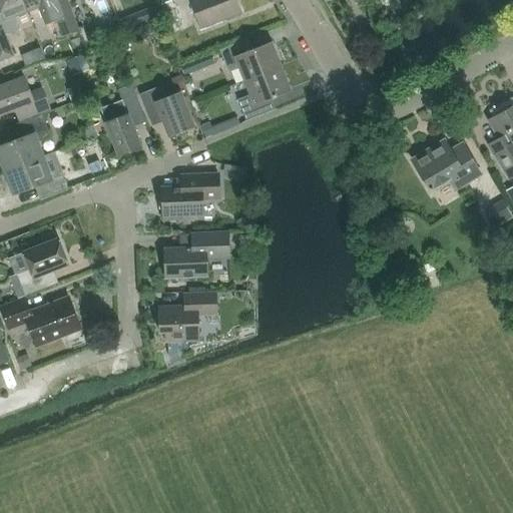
[(0,0),(0,11),(4,22),(26,13),(20,0),(0,0)]
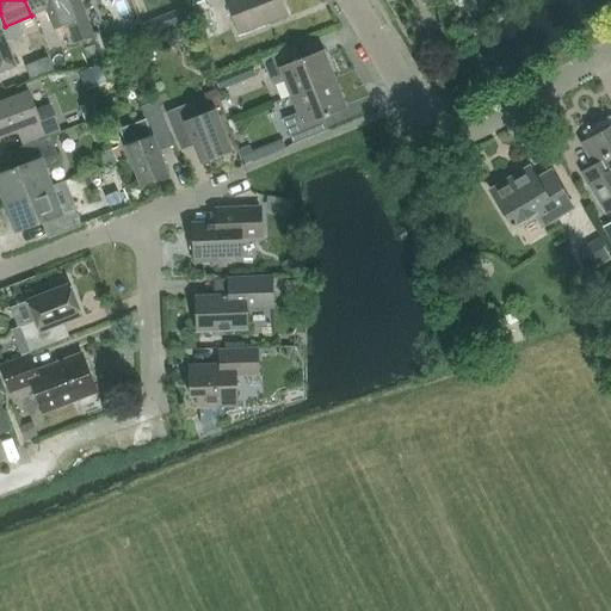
[(60,7),(60,5),(56,0),(24,0),(31,16),(47,10),(54,30),(68,24),(75,44),(93,38),(79,0),(60,7)]
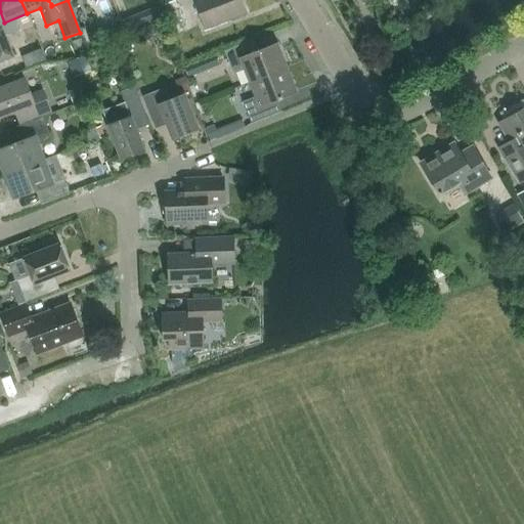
[(195,0),(206,27),(244,12),(237,0),(195,0)]
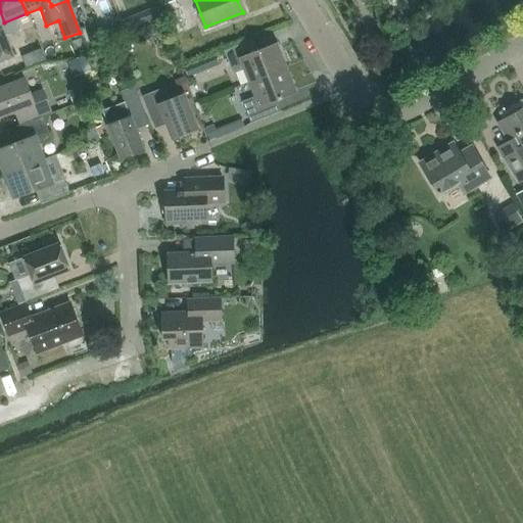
[(0,63),(14,58),(2,26),(0,26),(0,63)]
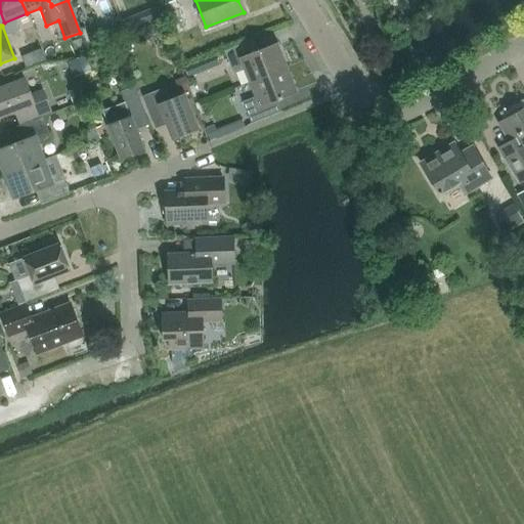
[(244,69),(250,83),(287,69),(276,44),(252,54),(248,43),(225,52),(233,73),(244,69)]
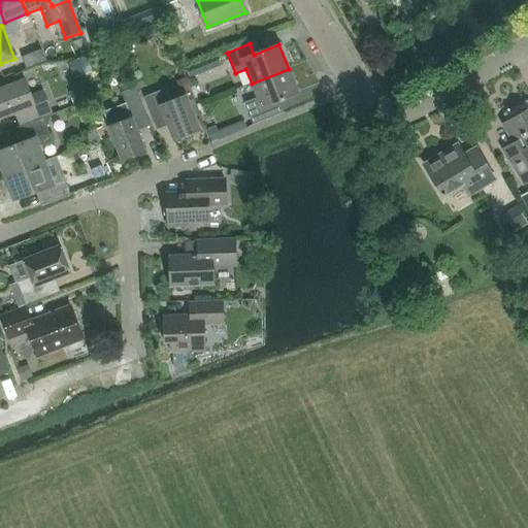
[(216,58),(195,62),(199,80),(219,75),(216,58)]
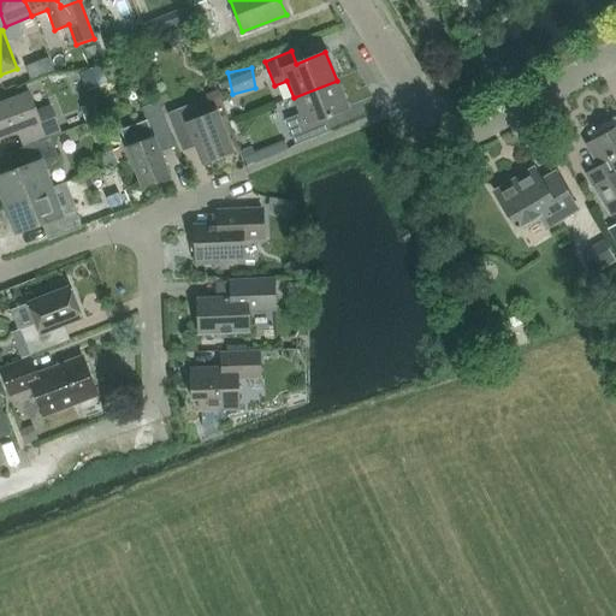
[(284,120),(295,146),(325,134),(320,122),(349,111),(337,81),(294,98),(300,114),(284,120)]
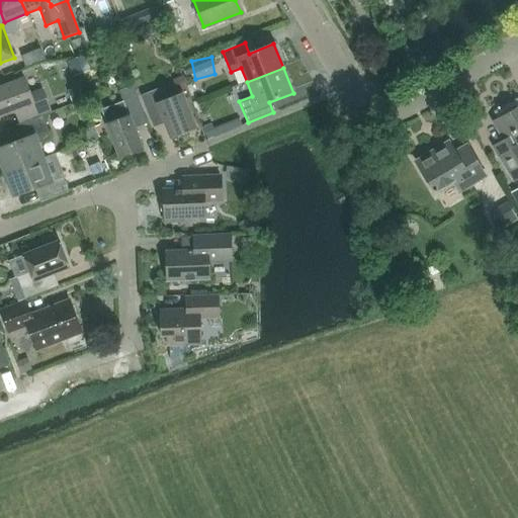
[(0,116),(14,111),(23,108),(27,119),(50,110),(42,91),(30,95),(24,79),(0,88),(0,116)]
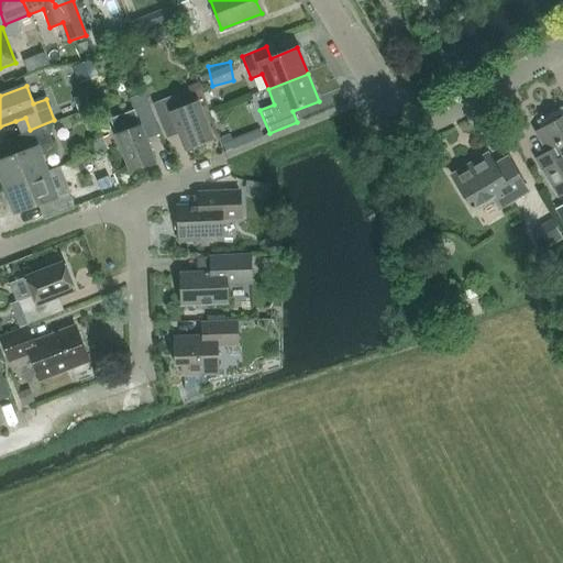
[(130,100),(134,113),(111,122),(130,172),(132,170),(136,173),(144,170),(145,165),(154,162),(144,135),(158,130),(145,94),(130,100)]
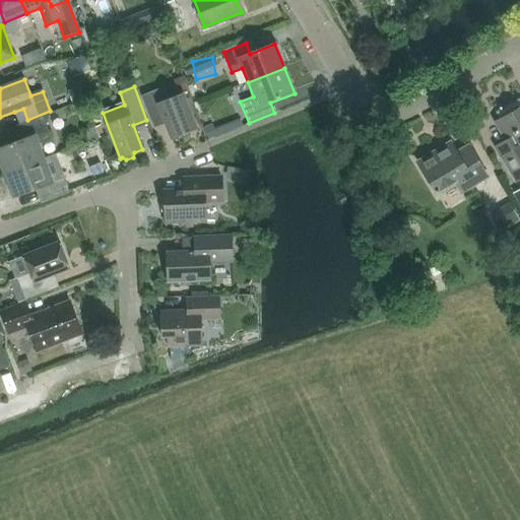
[(197,129),(183,95),(168,102),(164,88),(142,96),(155,128),(167,123),(173,139),(197,129)]
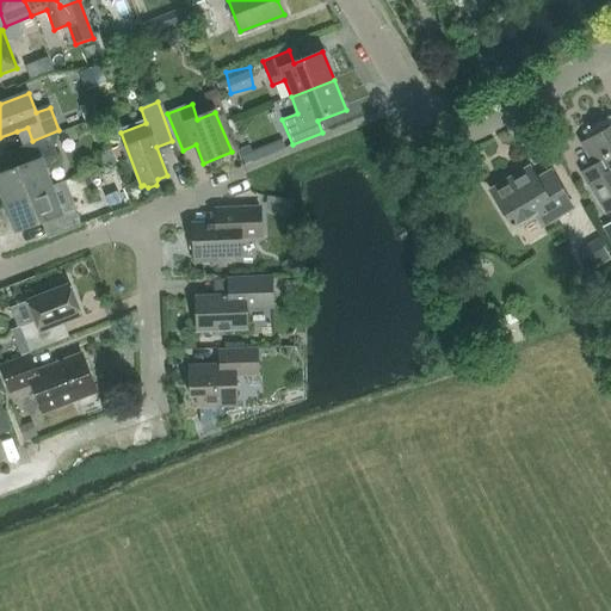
[(610,118),(610,117),(582,131),(590,143),(586,146),(603,174),(588,184),(606,215),(610,211),(610,118)]
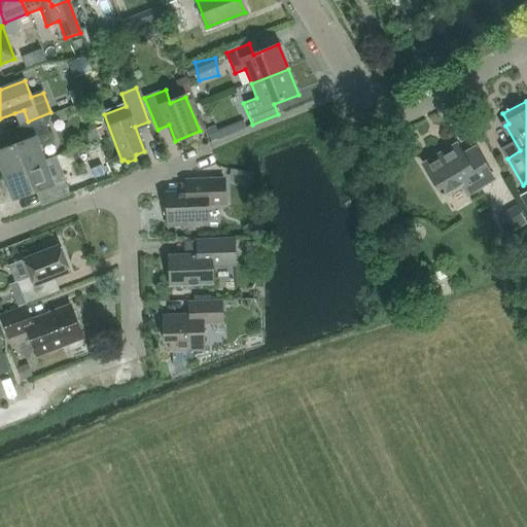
[(0,150),(0,166),(4,177),(43,162),(37,147),(51,142),(42,118),(16,129),(22,142),(0,150)]
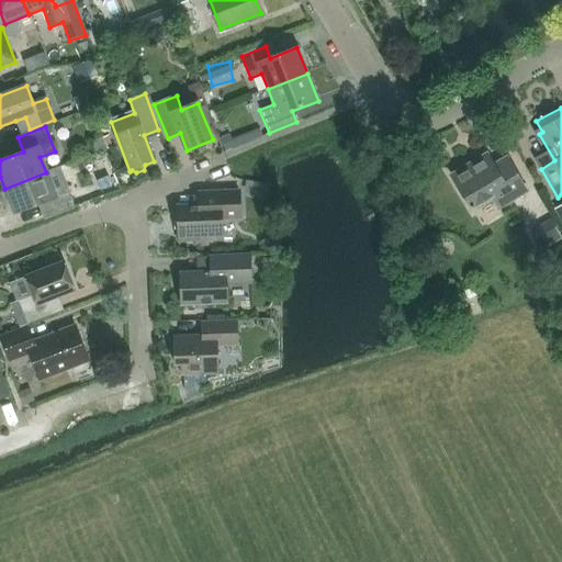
[(472,210),(493,197),(499,208),(525,192),(504,159),(493,166),(485,155),(451,176),(472,210)]
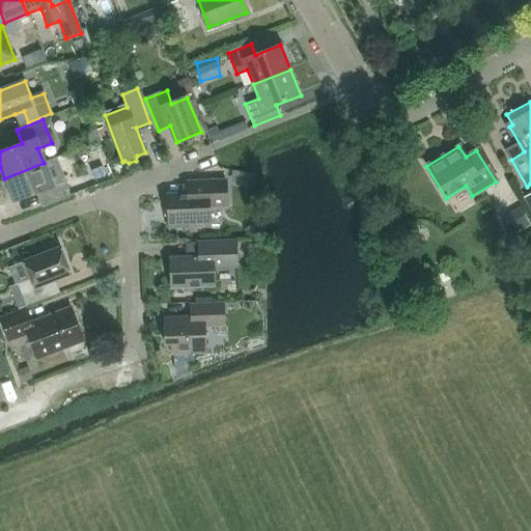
[(49,177),(44,163),(4,178),(14,202),(40,192),(46,206),(70,197),(61,173),(49,177)]
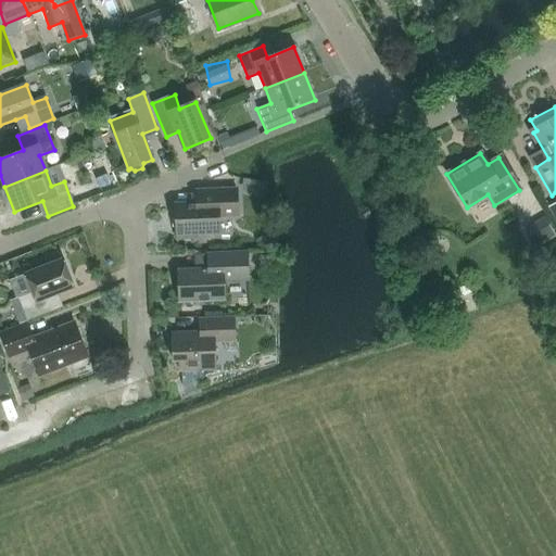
[(205,204),(175,205),(177,235),(220,232),(219,204),(238,203),(237,190),(204,191),(205,204)]
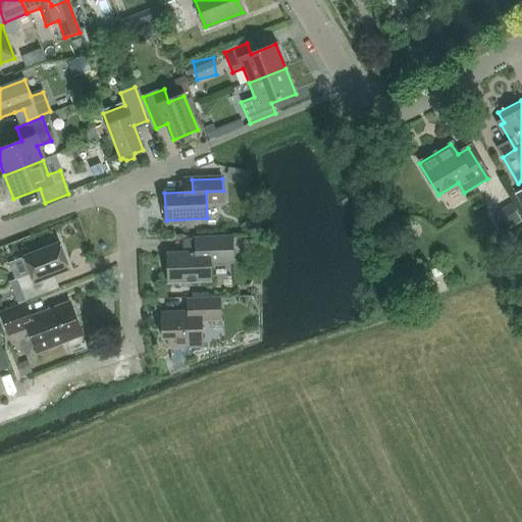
[(521,189),(513,195),(521,210),(521,189)]
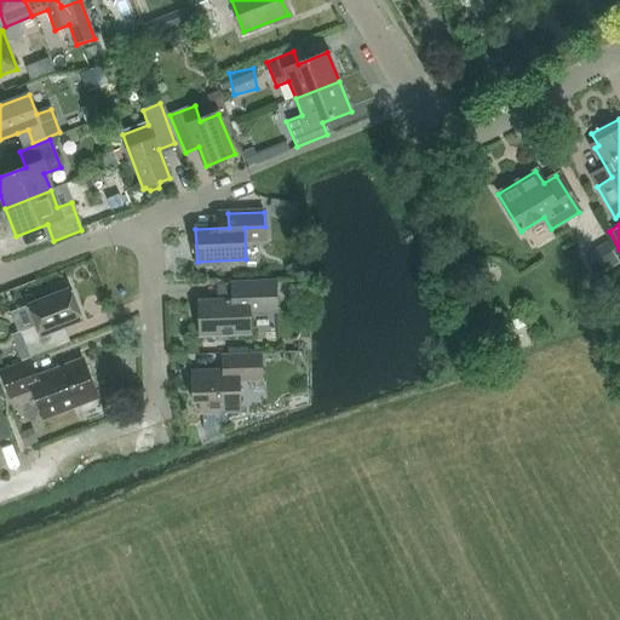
[(619,264),(607,241),(583,256),(596,280),(619,265),(619,264)]
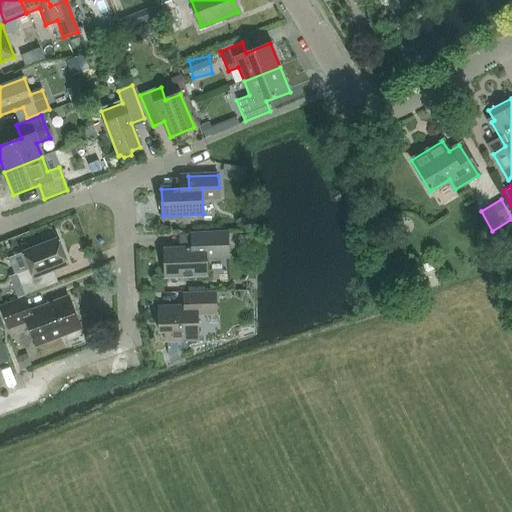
[(192,248),(164,249),(165,278),(207,276),(206,259),(219,259),(218,247),(228,247),(228,233),(192,234),(192,248)]
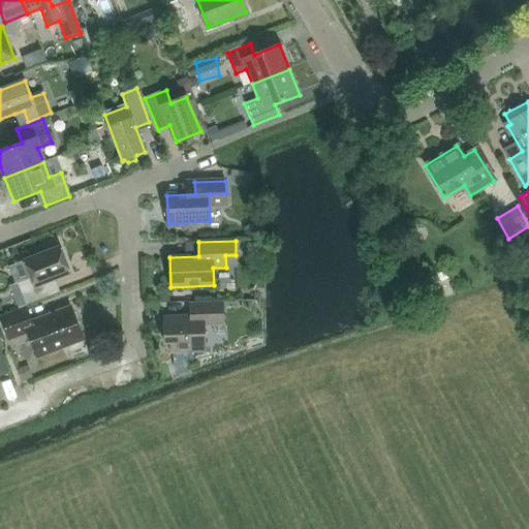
[(17,283),(25,306),(53,294),(48,281),(70,273),(60,247),(24,261),(30,278),(17,283)]
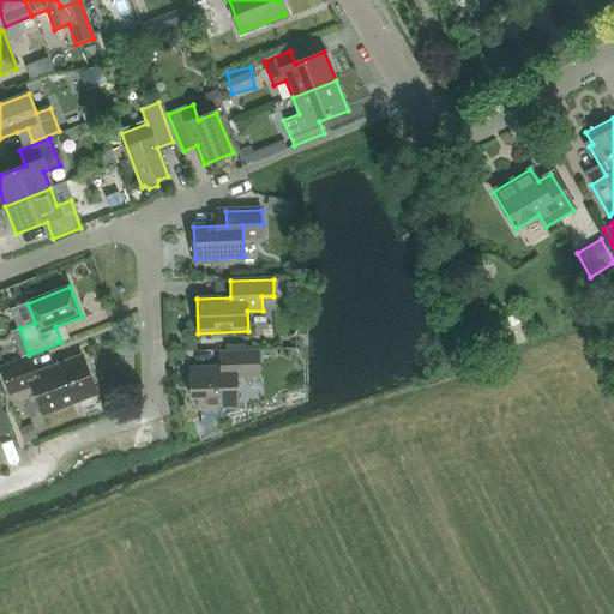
[(221,367),(190,368),(191,398),(198,398),(199,410),(239,409),(238,378),(260,378),(259,351),(221,353),(221,367)]
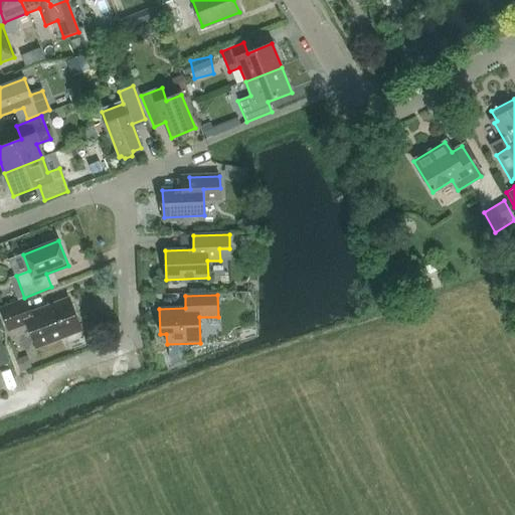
[(81,331),(68,298),(31,312),(25,299),(0,309),(9,331),(27,324),(37,348),(81,331)]
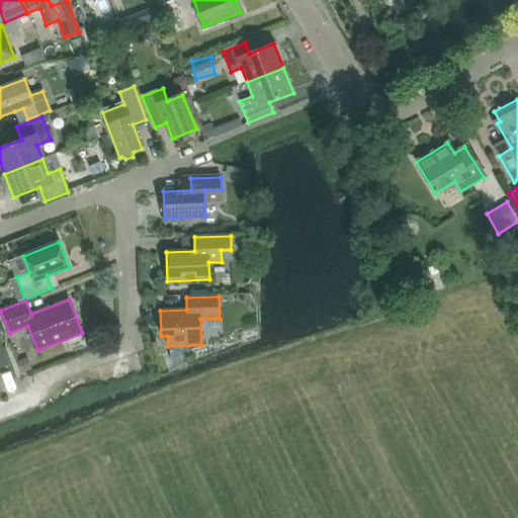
[(0,390),(3,389),(0,381),(0,368),(9,365),(0,340),(0,390)]
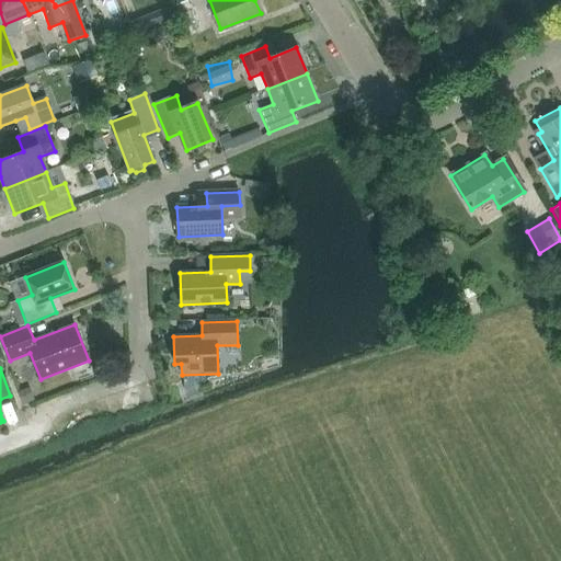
All buildings are outlined.
